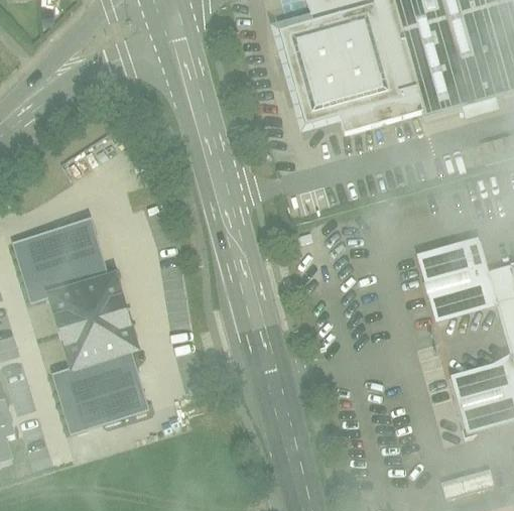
[(310,0),(316,21),(284,29),(307,112),(335,105),(341,127),(420,105),(423,116),(513,91),(513,0),(310,0)]
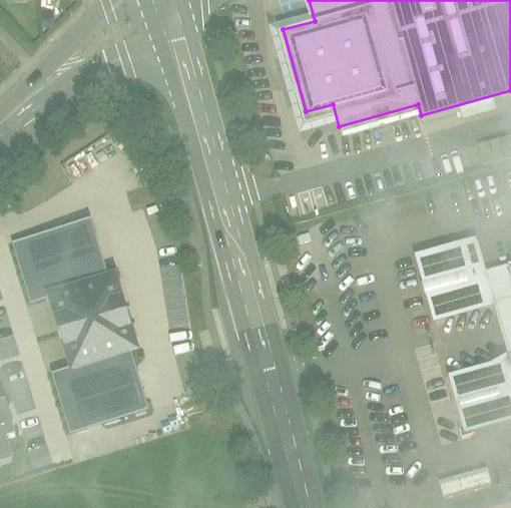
[(481,157),(510,153),(510,135),(478,139),(481,157)]
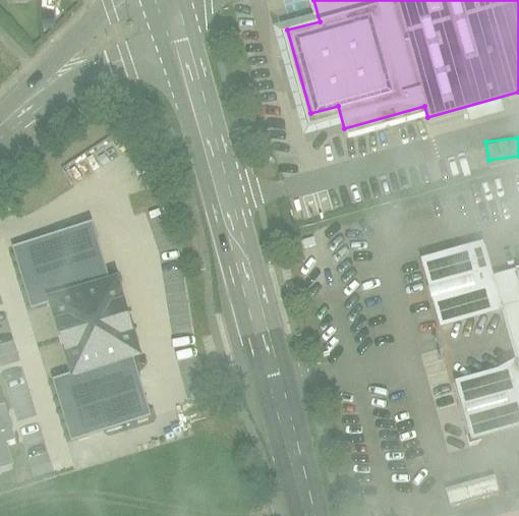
[(94,224),(14,247),(32,306),(54,300),(75,371),(53,379),(71,440),(152,415),(134,357),(141,355),(120,282),(112,284),(94,224)]
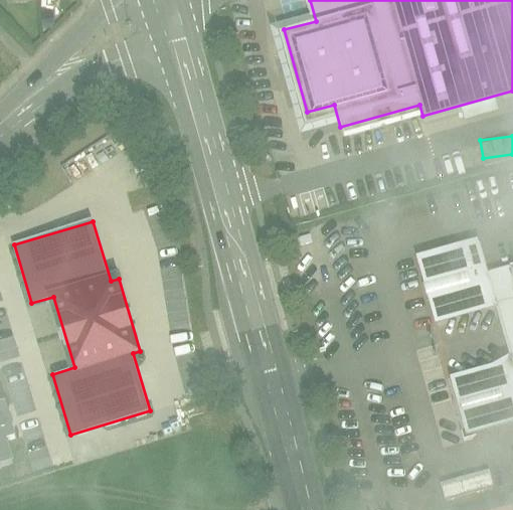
[(477,234),(415,251),(435,320),(495,304),(510,357),(449,374),(466,435),(512,420),(512,264),(487,272),(477,234)]
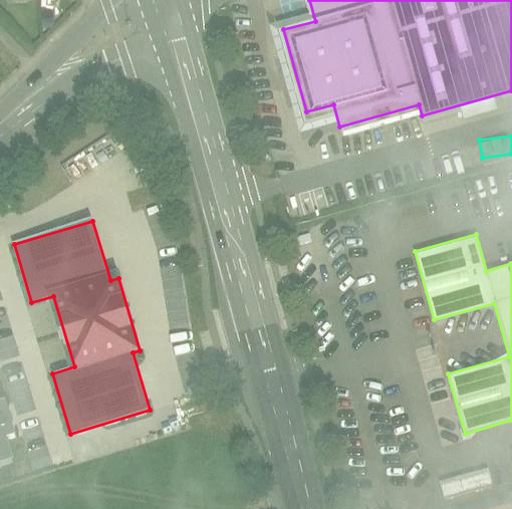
[(0,456),(10,453),(3,431),(12,428),(1,394),(0,394),(0,456)]
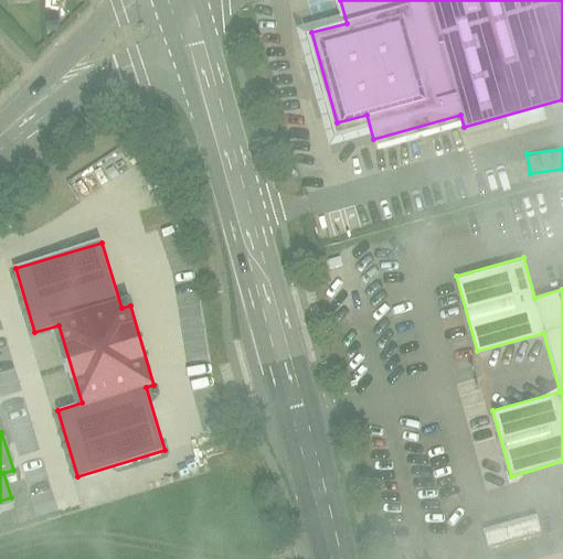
[(537,533),(533,515),(484,524),(486,541),(537,533)]
